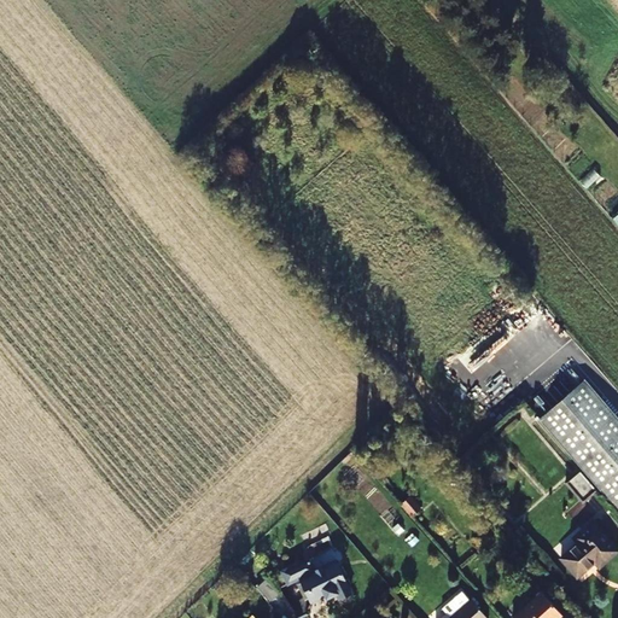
[(571,390),(581,382),(571,371),(561,379),(571,390)]
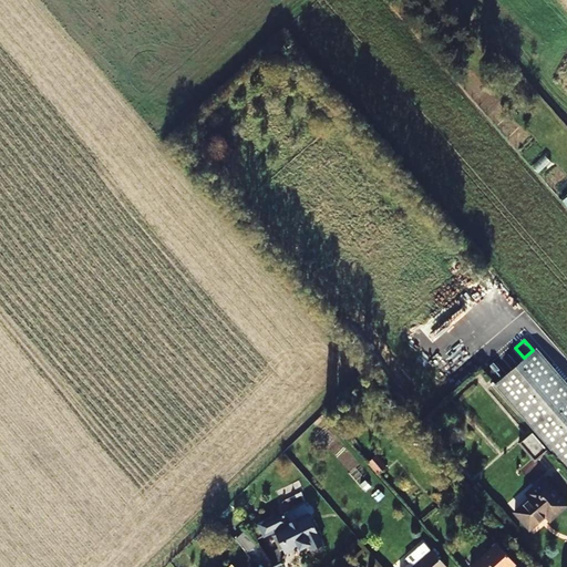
[(533,350),(524,358),(494,384),(566,468),(566,383),(536,348),(533,350)]
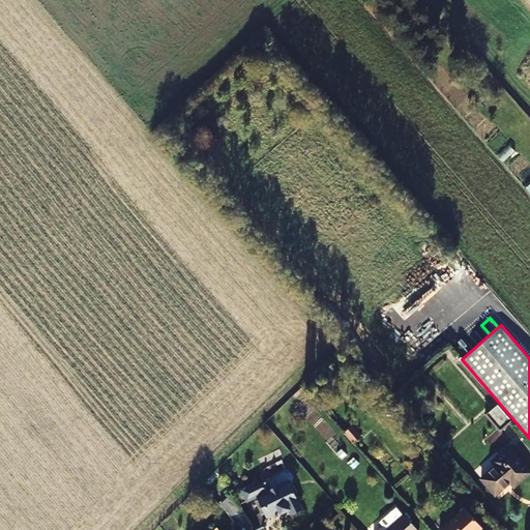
[(398,339),(411,354),(415,350),(402,335),(398,339)]
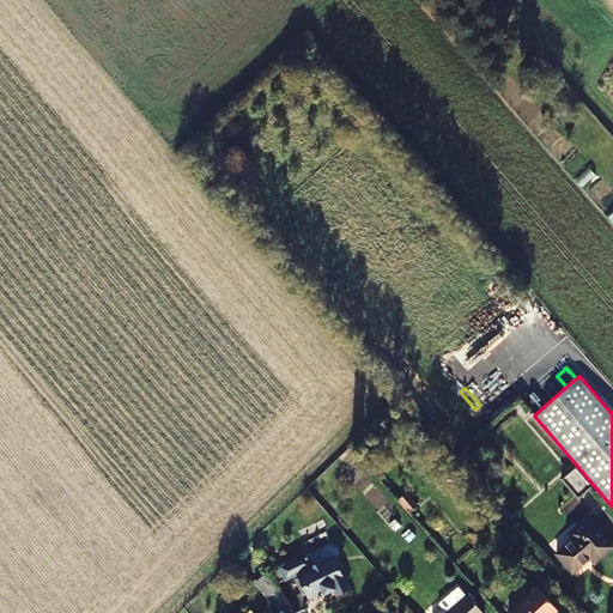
[(578,498),(592,487),(575,468),(562,480),(578,498)]
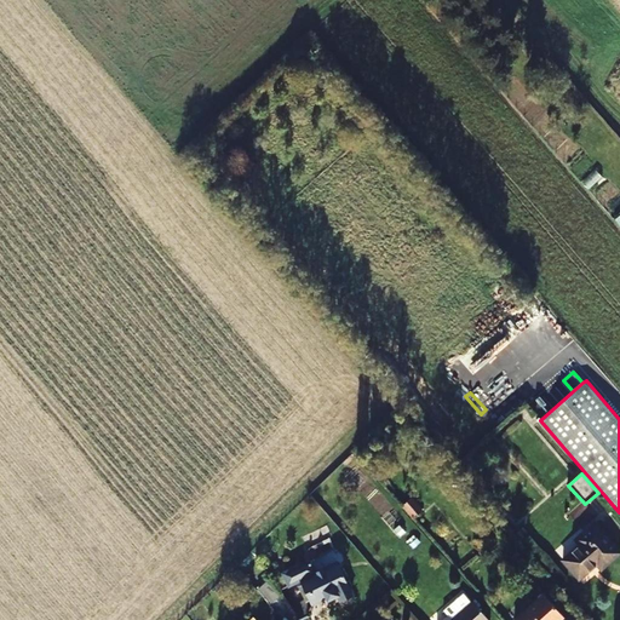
[(412,498),(403,506),(413,517),(422,510),(412,498)]
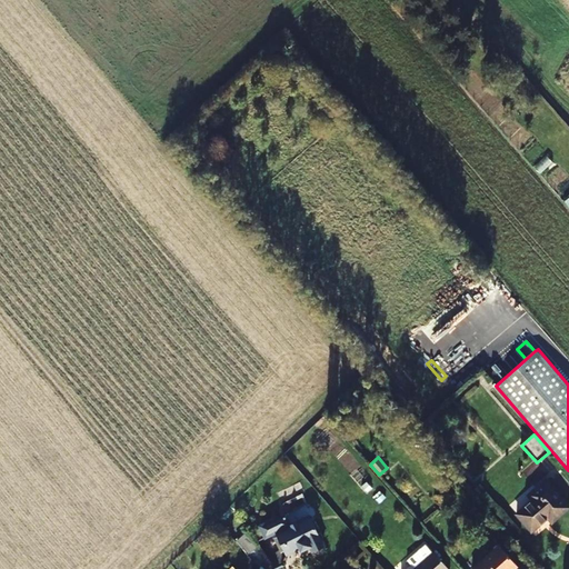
[(568,508),(568,507),(546,480),(537,489),(560,516),(568,508)]
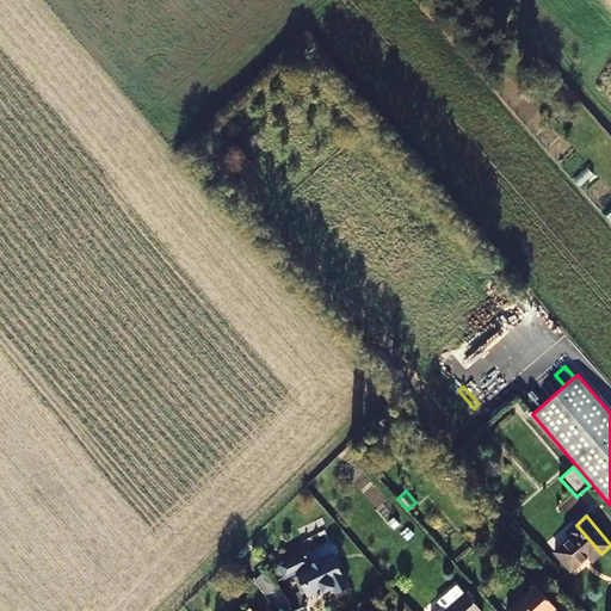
[(602,554),(576,525),(567,532),(572,537),(555,553),(571,572),(588,556),(593,562),(602,554)]
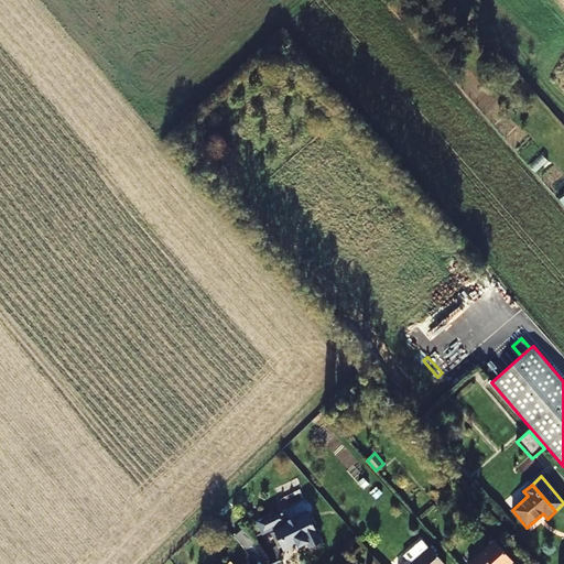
[(289,522),(283,511),(259,522),(264,533),(278,528),(289,522)]
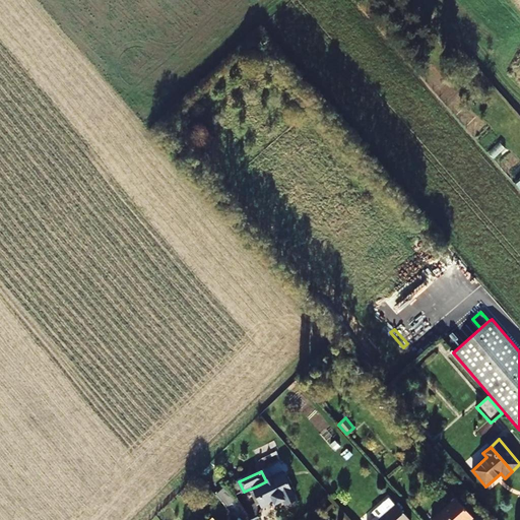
[(284,501),(286,506),(297,500),(283,472),(266,481),(256,486),(265,506),(275,502),(276,504),(284,501)]
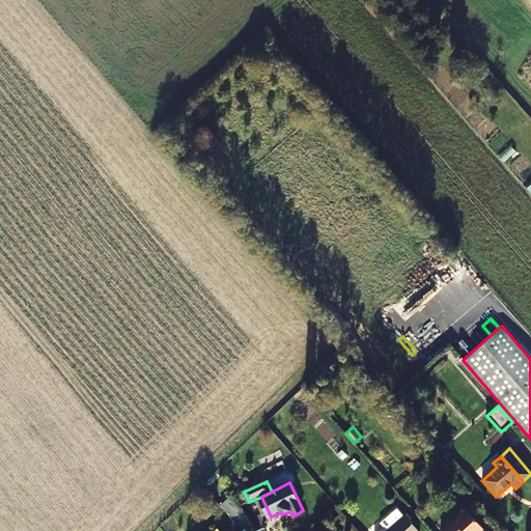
[(231,518),(239,510),(228,499),(220,505),(231,518)]
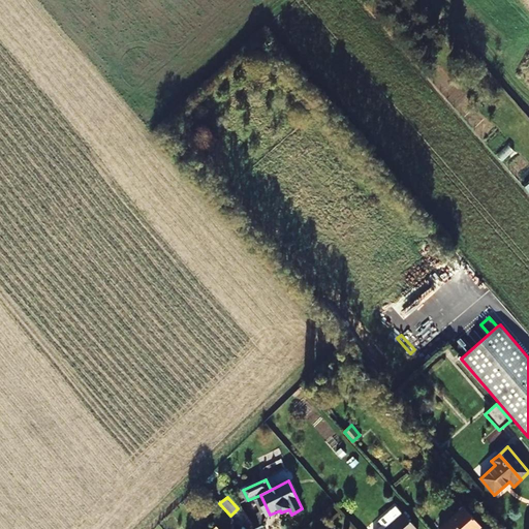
[(220,527),(229,518),(215,503),(206,511),(220,527)]
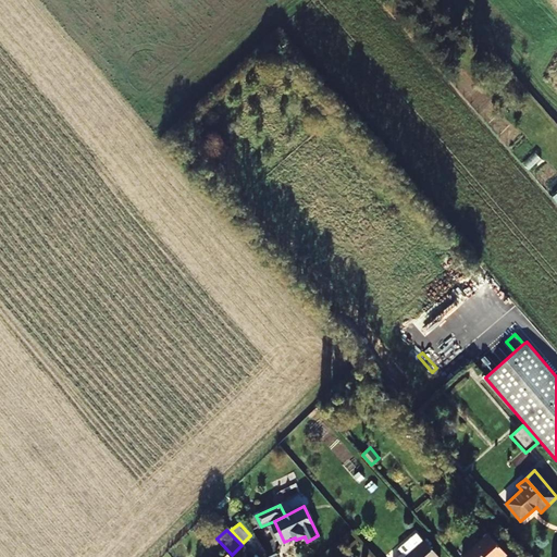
[(400,556),(438,556),(424,542),(423,543),(416,534),(398,551),(403,555),(400,556)]
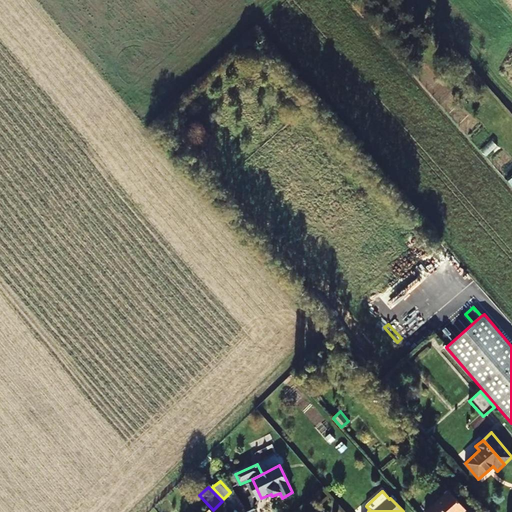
[(458,511),(463,508),(449,492),(426,511),(458,511)]
